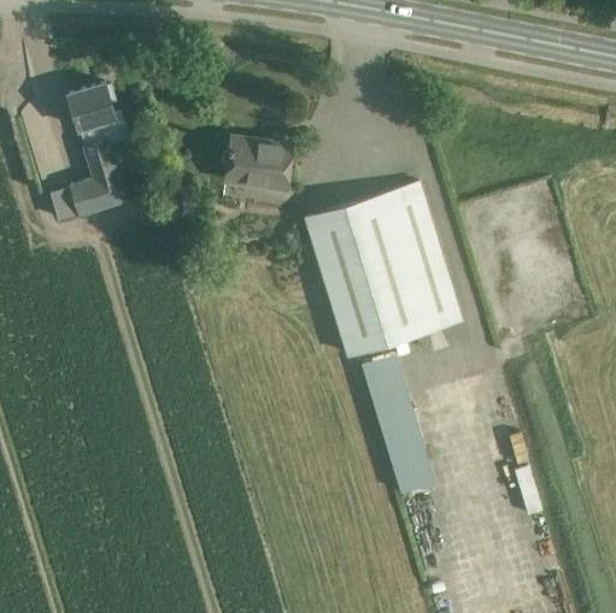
[(107,87),(106,84),(69,95),(84,147),(83,148),(93,178),(69,187),(70,187),(50,194),(59,222),(80,216),(80,217),(128,202),(110,145),(130,139),(122,112),(115,113),(112,104),(116,102),(111,86),(107,87)]
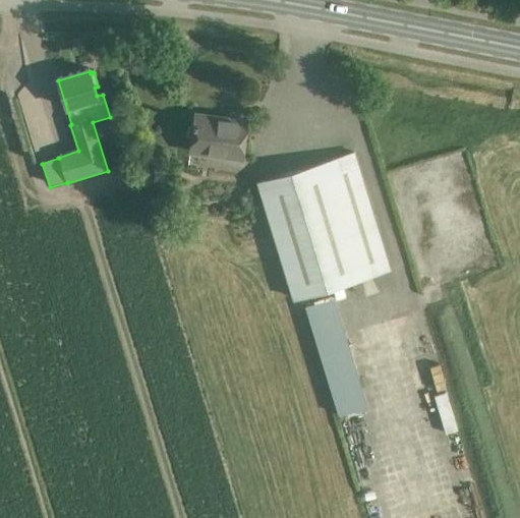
[(248,123),(195,115),(190,155),(243,162),(248,123)]
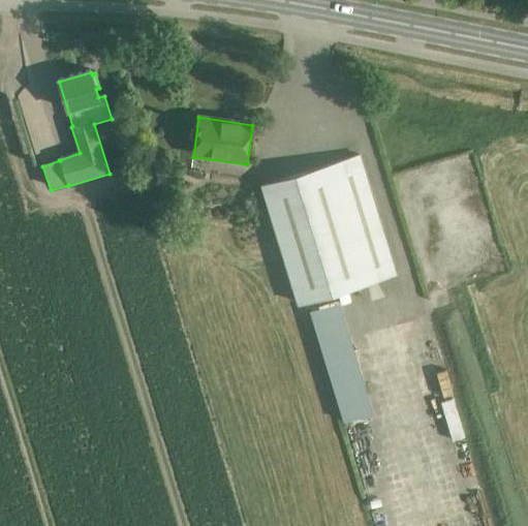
[(398,277),(361,156),(261,186),(298,307),(398,277)]
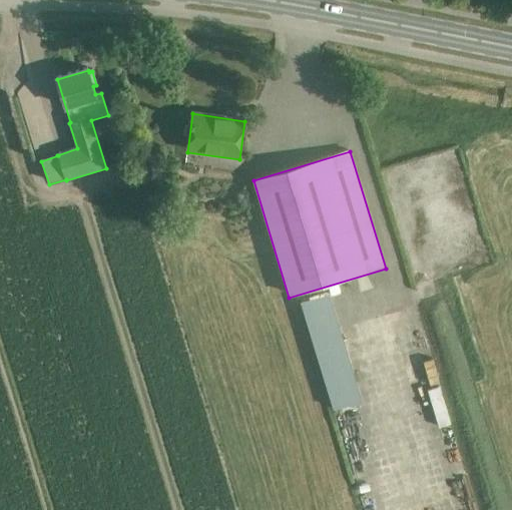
[(163,220),(153,223),(152,223),(157,238),(158,237),(167,234),(163,221),(163,220)]
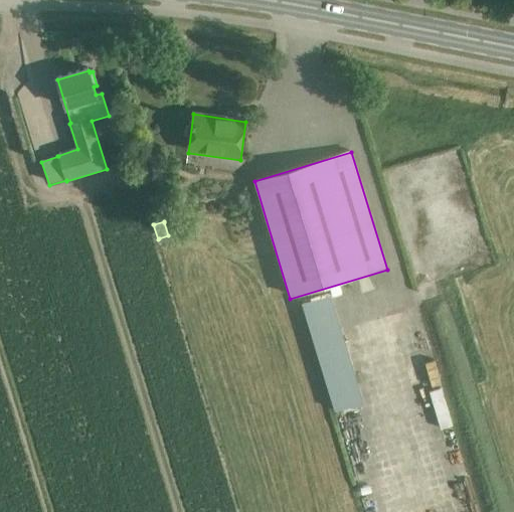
[(299,301),(330,411),(358,404),(327,294),(299,301)]
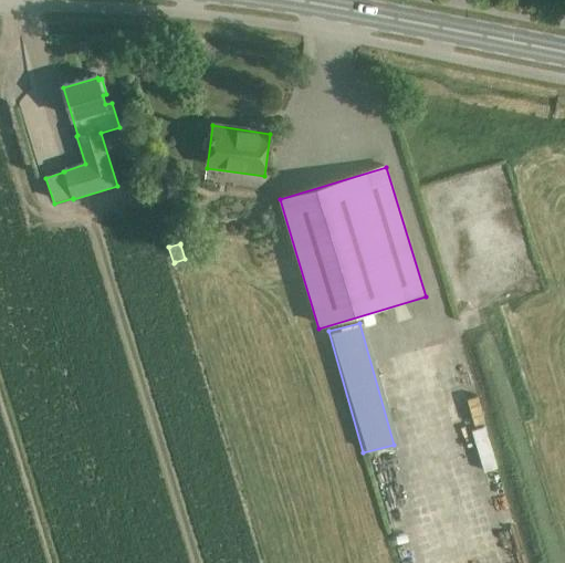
[(478,471),(491,470),(485,430),(473,431),(478,471)]
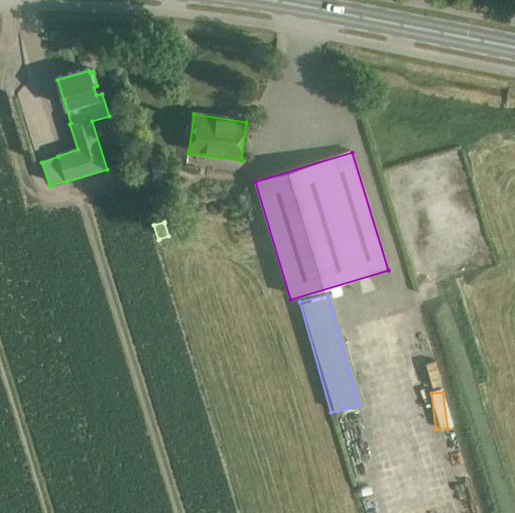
All buildings are outlined.
